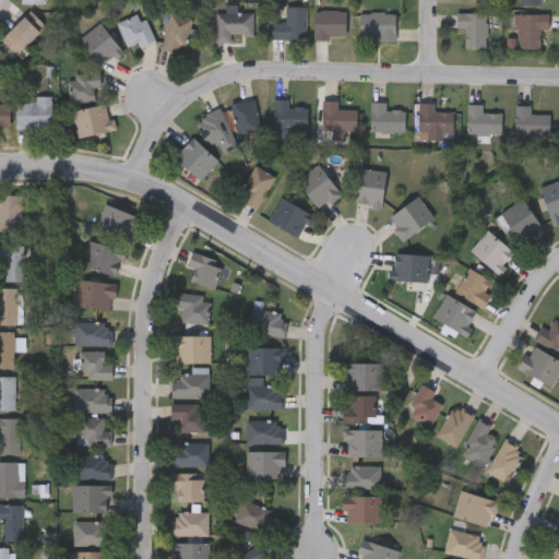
[(305,6),(305,38),(270,38),(270,21),(284,21),(284,6),(305,6)]
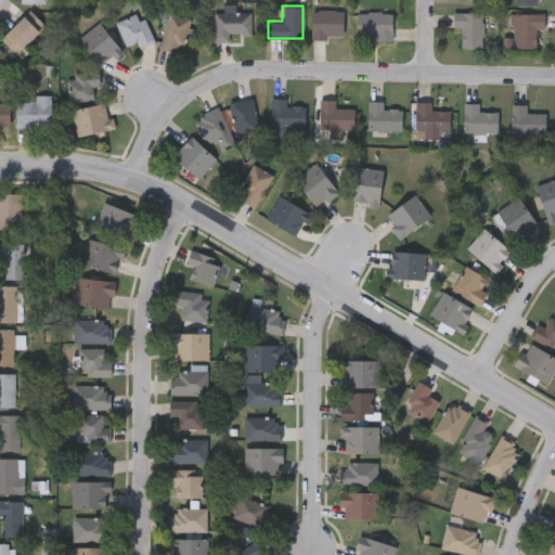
[(310,38),(310,9),(341,9),(341,38),(310,38)]
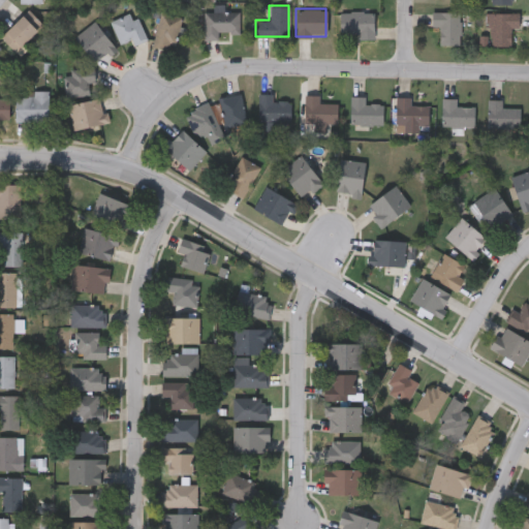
[(22,43),(26,48),(19,56),(0,37),(0,35),(27,9),(41,25),(22,43)]
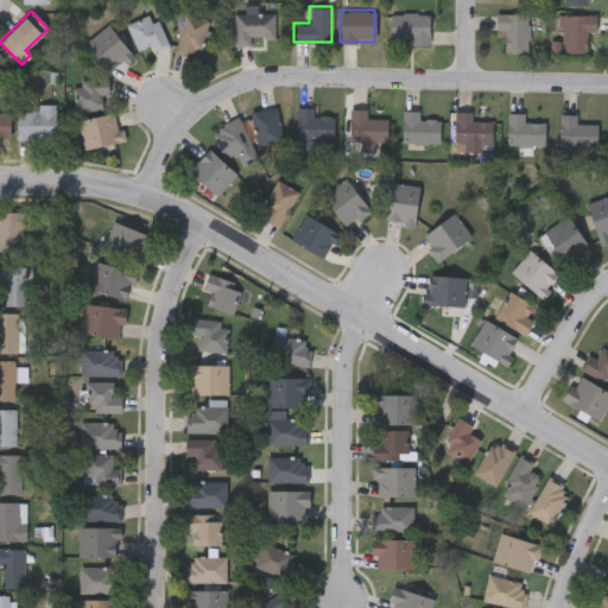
[(165,44),(152,49),(150,43),(137,49),(126,21),(152,11),(165,44)]
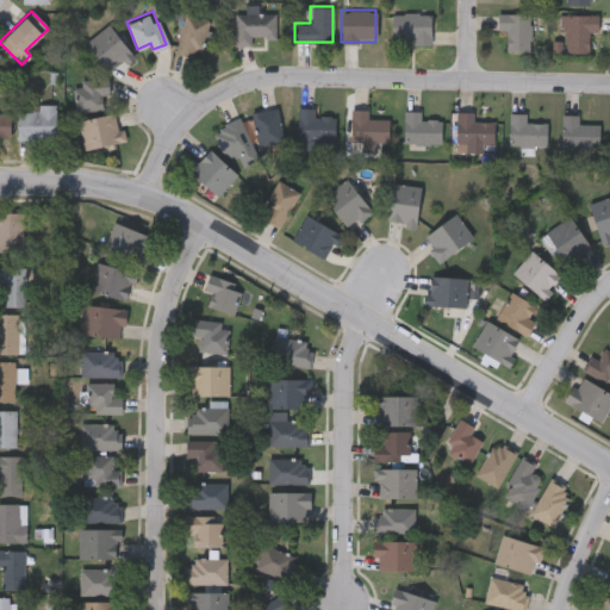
[(235,44),(235,12),(274,12),(274,36),(250,36),(250,44),(235,44)]
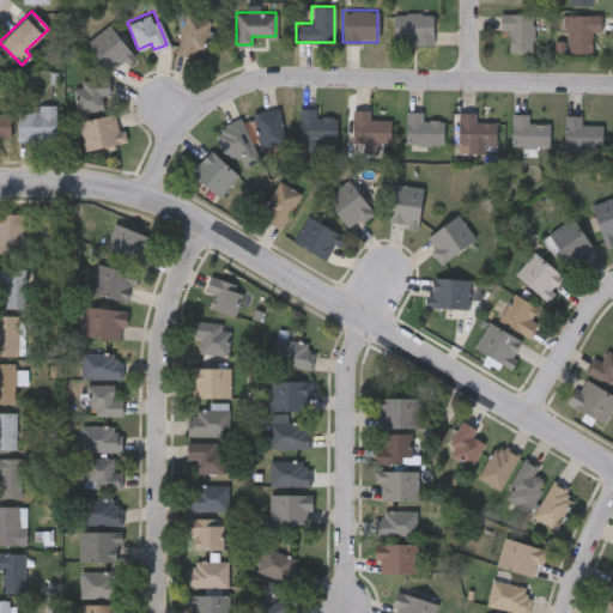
[(431,12),(431,43),(414,43),(414,38),(394,38),(394,12),(431,12)]
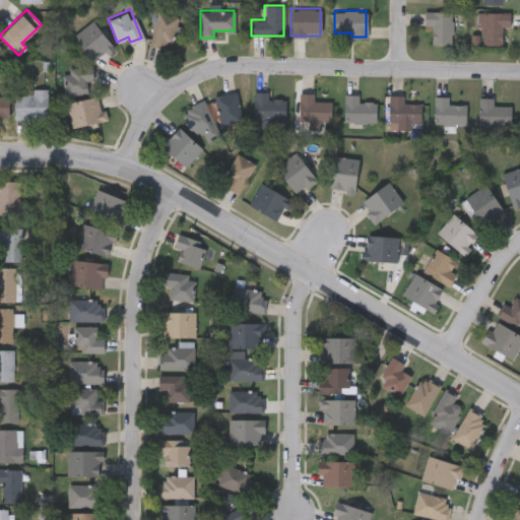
[(432,25),(423,25),(423,10),(451,10),(451,43),(432,43),(432,25)]
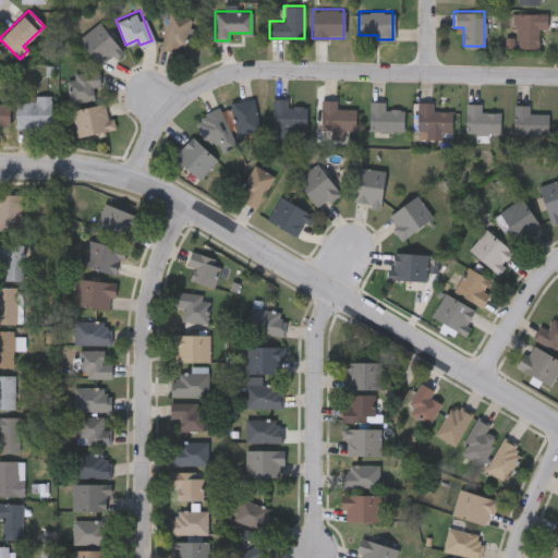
[(160,48),(168,12),(189,16),(181,52),(160,48)]
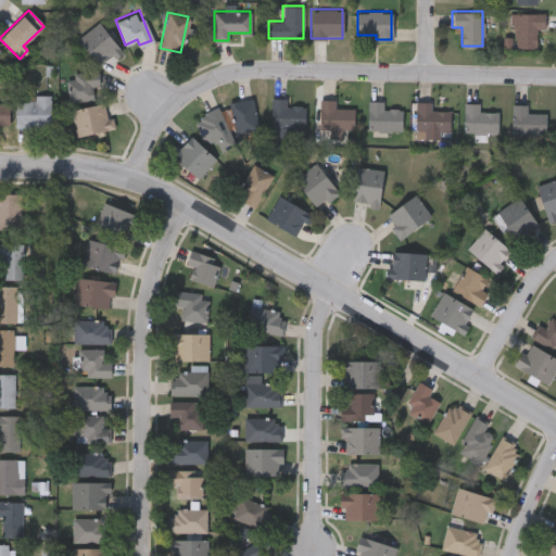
[(544,27),(536,27),(536,47),(515,47),(515,27),(509,27),(509,12),(544,12),(544,27)]
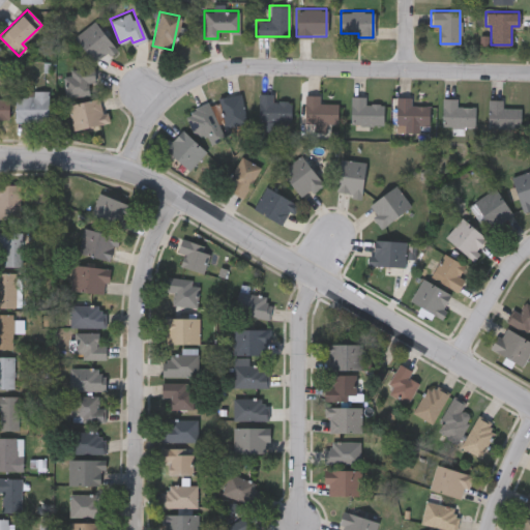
[(114,48),(95,63),(74,36),(93,21),(114,48)]
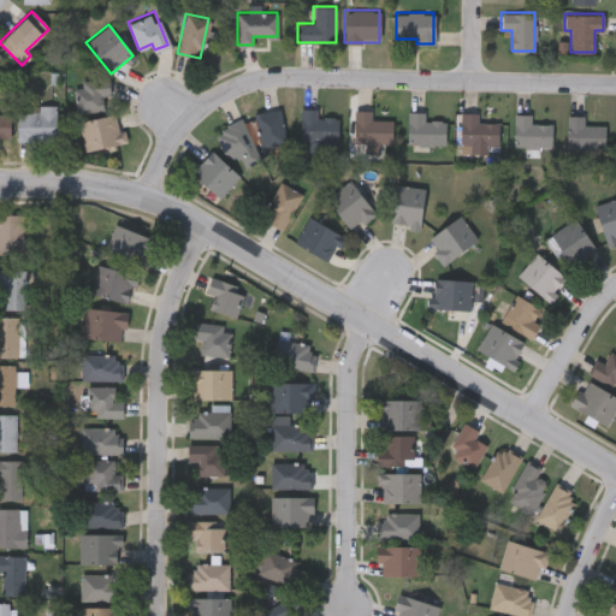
[(100,94),(100,111),(76,111),(76,81),(108,81),(108,94),(100,94)]
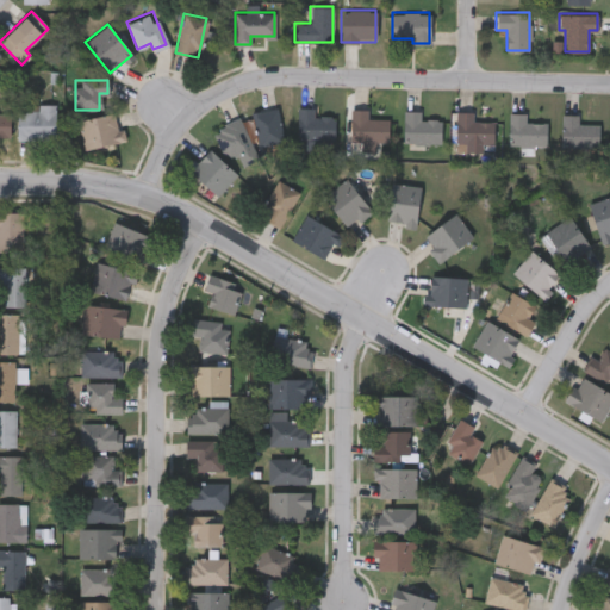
[(37,111),(37,104),(55,104),(55,139),(17,139),(17,111),(37,111)]
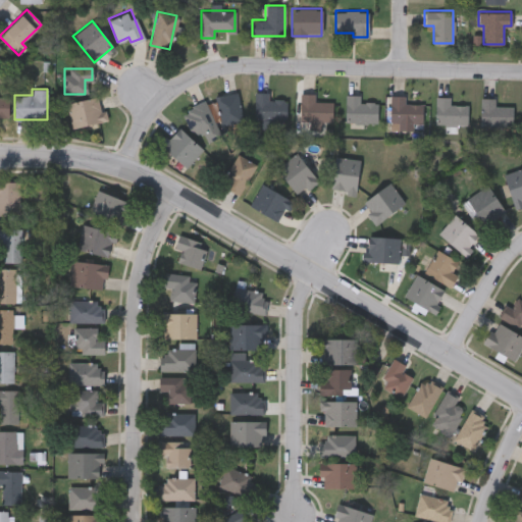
[(216,93),(238,91),(241,121),(219,123),(216,93)]
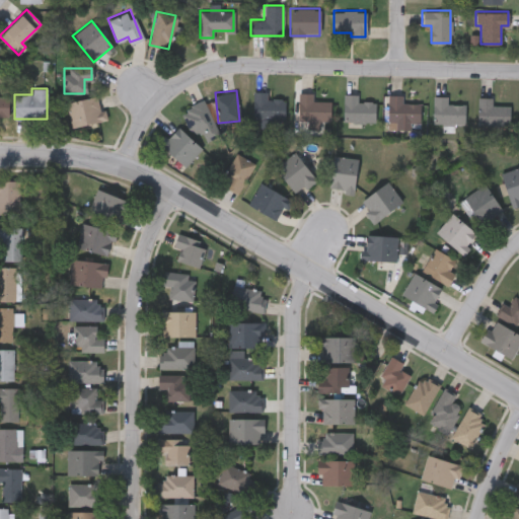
[(252,119),(252,90),(267,90),(267,97),(284,97),(284,119),(252,119)]
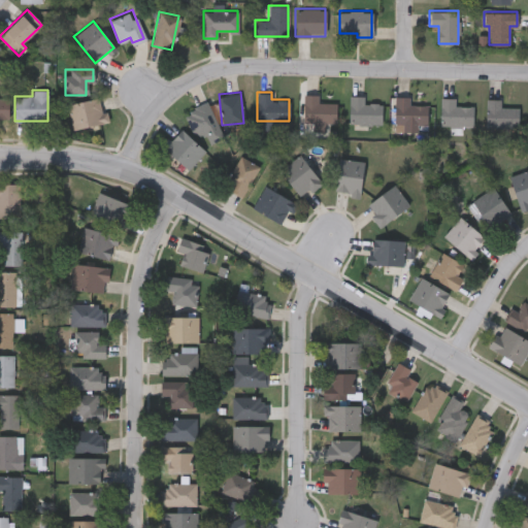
[(325,128),(303,128),(303,93),(318,93),(318,102),(334,101),(335,122),(325,122),(325,128)]
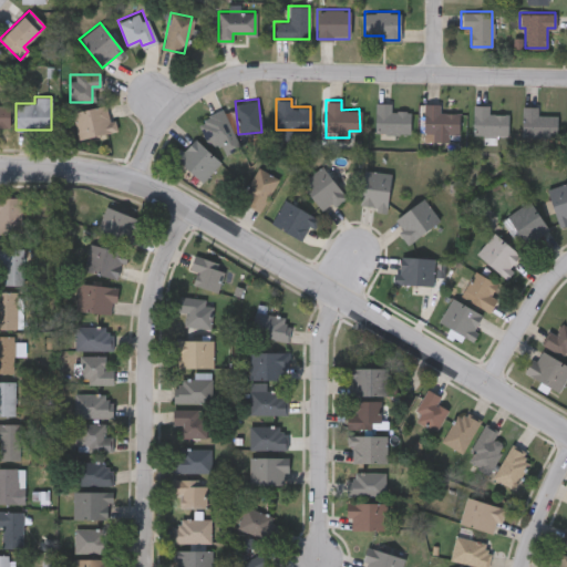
[(374,101),(390,101),(390,110),(408,110),(408,131),(374,131),(374,101)]
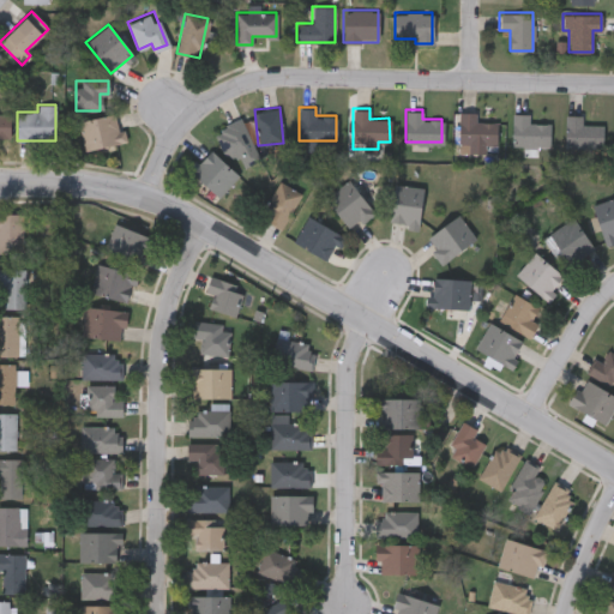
[(497,120),(497,144),(458,144),(458,109),(474,109),(474,120),(497,120)]
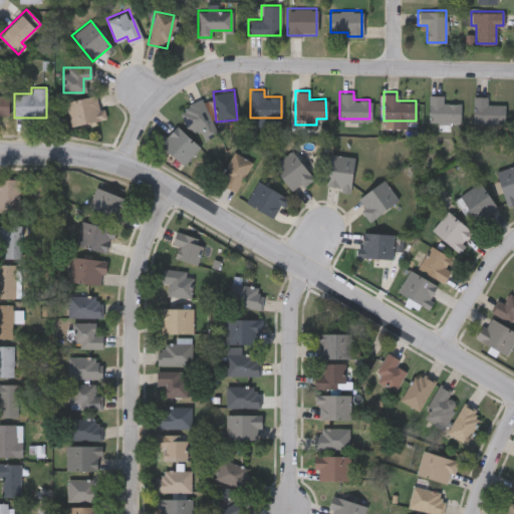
[(428,121),(428,93),(443,93),(443,101),(460,101),(460,121),(428,121)]
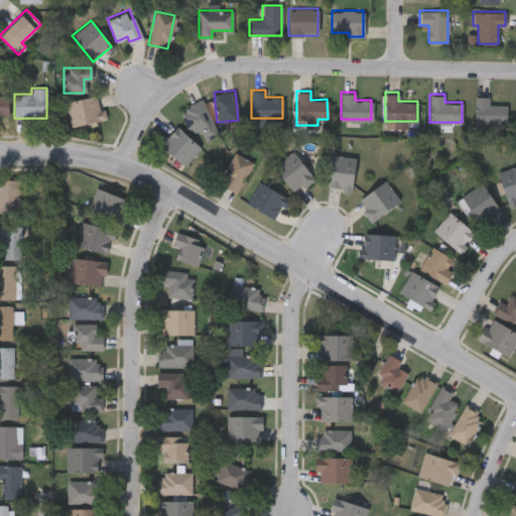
[(106,119),(70,127),(65,102),(96,95),(99,108),(104,106),(106,119)]
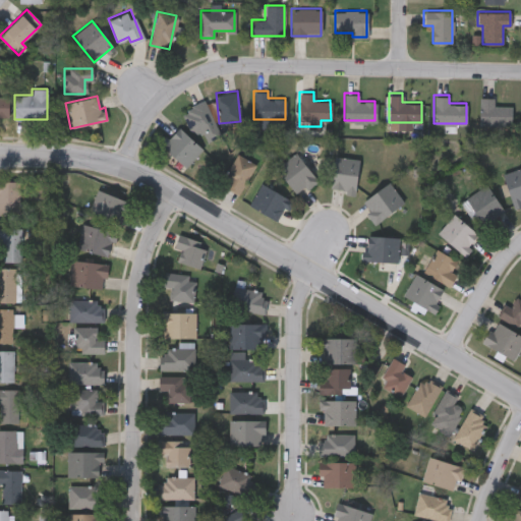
[(511,124),(478,124),(478,96),(493,96),(493,105),(511,105),(511,124)]
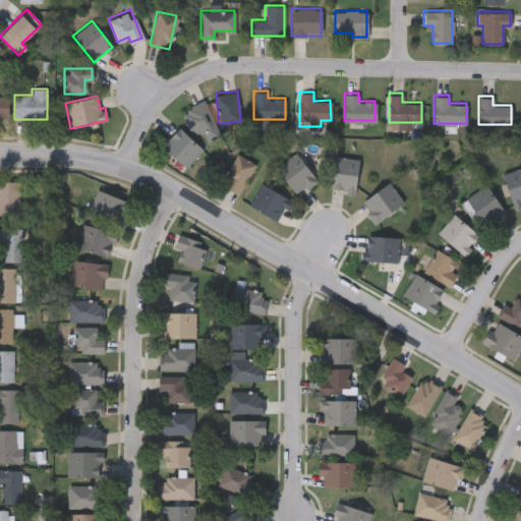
[(180,110),(203,99),(221,133),(206,141),(201,132),(193,135),(180,110)]
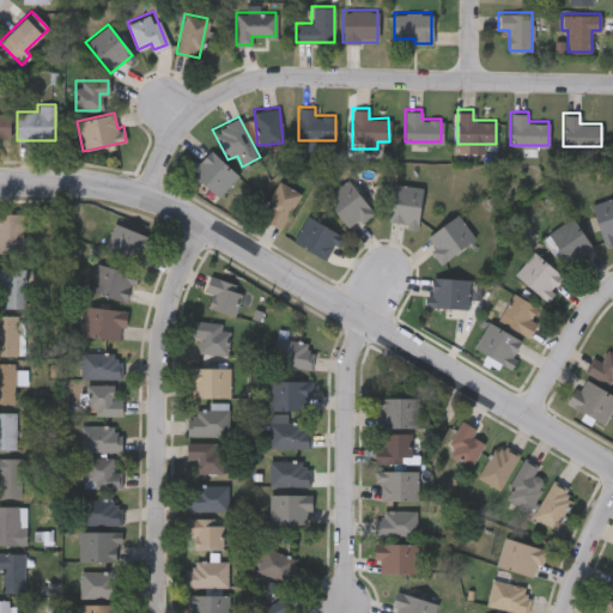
[(12,119),(0,117),(0,143),(12,143),(12,119)]
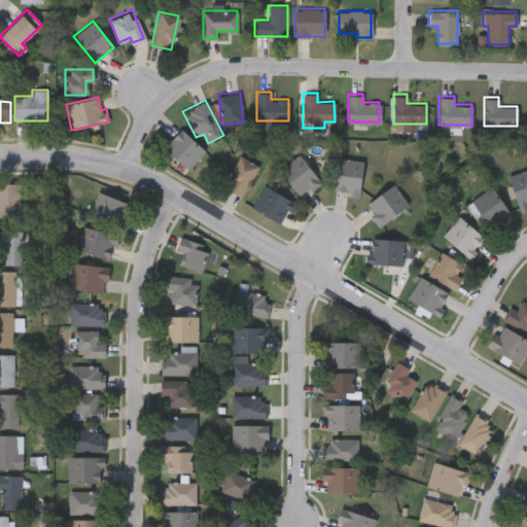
[(204,150),(186,167),(163,144),(180,127),(204,150)]
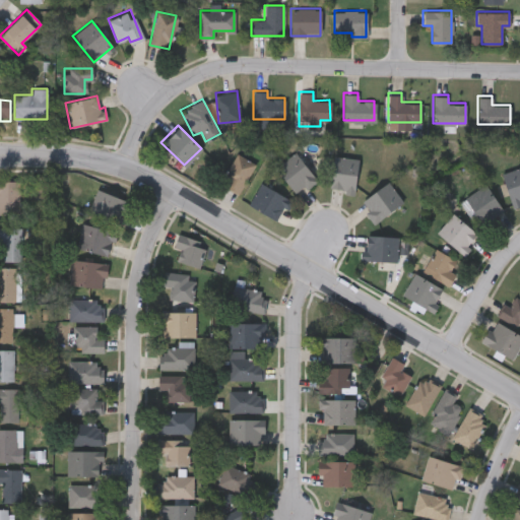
[(316,179),(296,193),(274,165),(295,150),(316,179)]
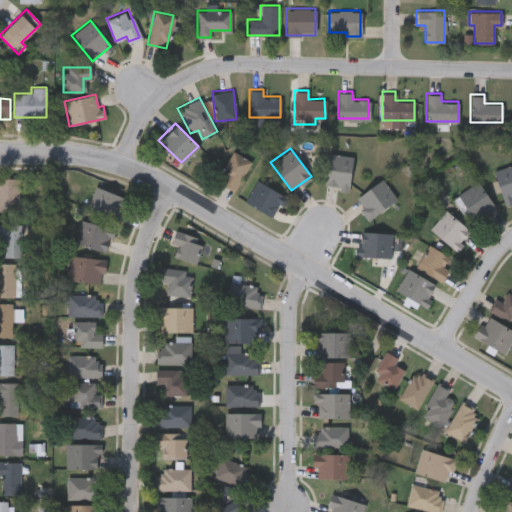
[(251,160),(234,190),(215,179),(232,149),(251,160)]
